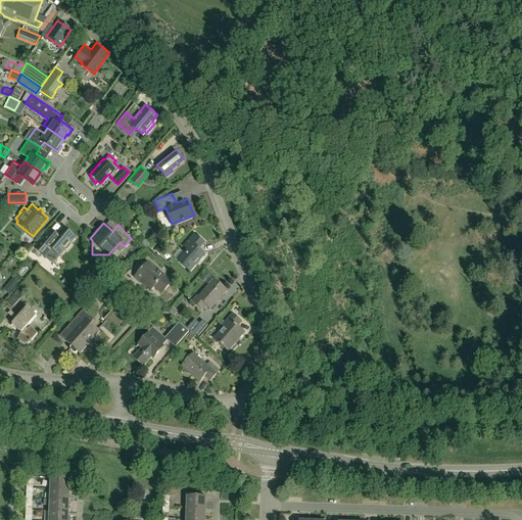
[(75,235),(62,225),(53,236),(47,231),(34,245),(44,254),(51,246),(58,253),(64,246),(66,247),(70,242),(69,241),(75,235)]
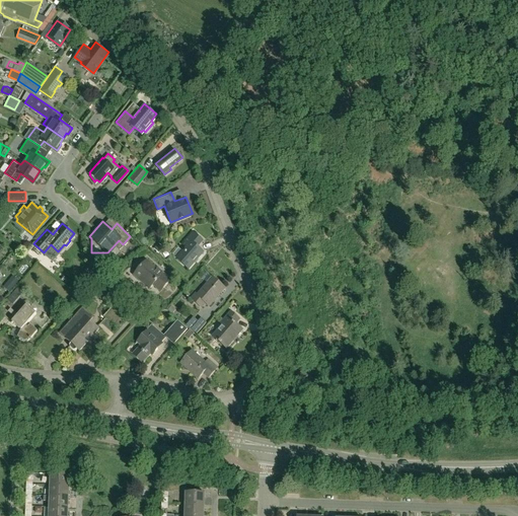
[(188,267),(203,249),(197,244),(202,238),(193,230),(182,241),(187,245),(176,256),(188,267)]
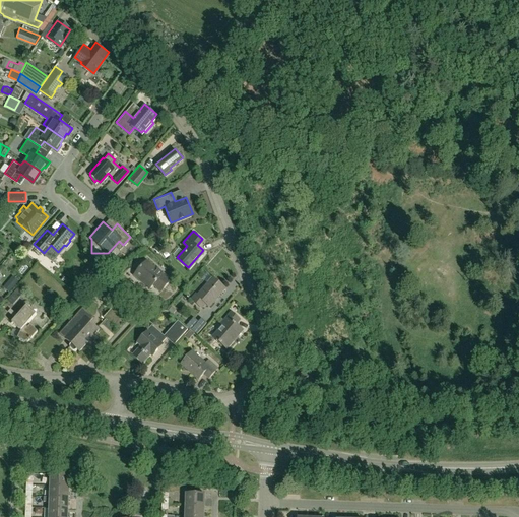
[(161,246),(156,242),(151,248),(156,252),(161,246)]
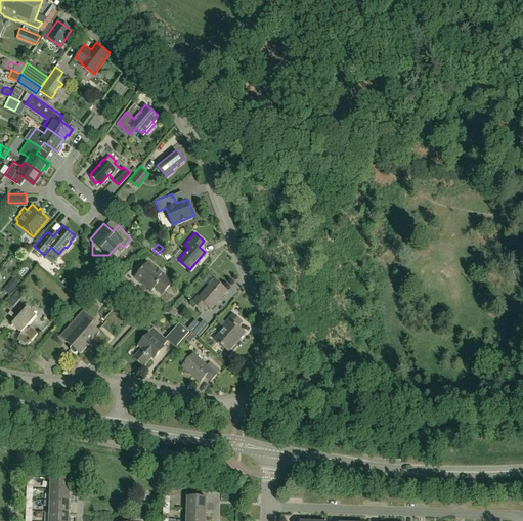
[(28,263),(32,259),(26,254),(22,258),(28,263)]
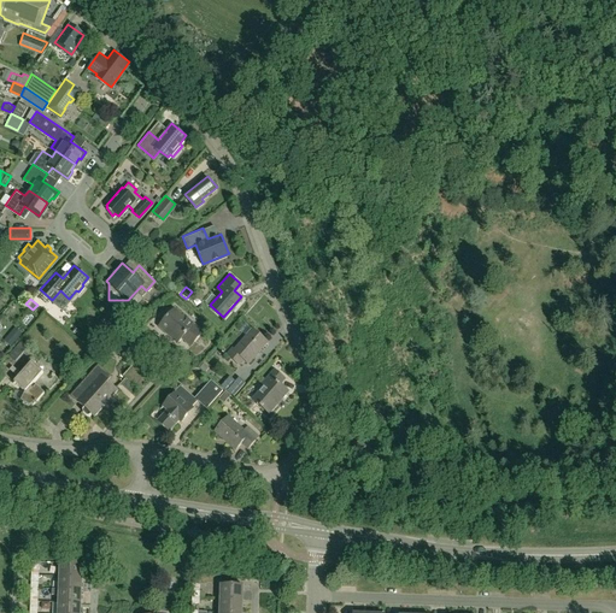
[(191,342),(201,330),(187,316),(186,317),(174,307),(159,324),(177,340),(182,335),(191,342)]
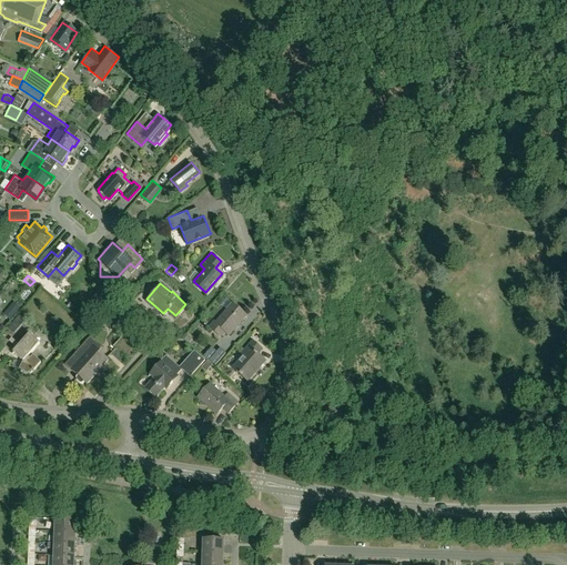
[(7,305),(13,312),(18,306),(11,300),(7,305)]
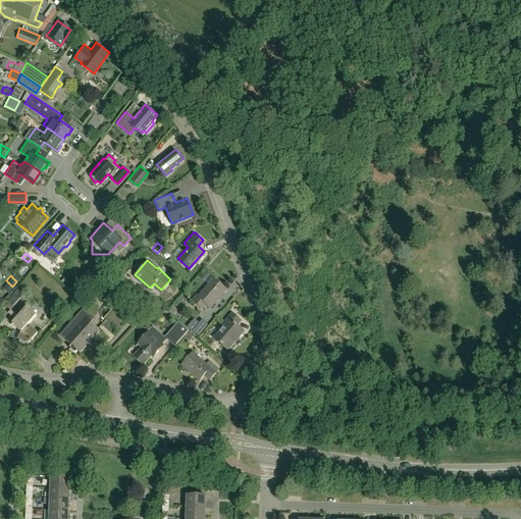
[(210,306),(225,288),(213,276),(198,294),(196,293),(192,298),(202,307),(206,303),(210,306)]
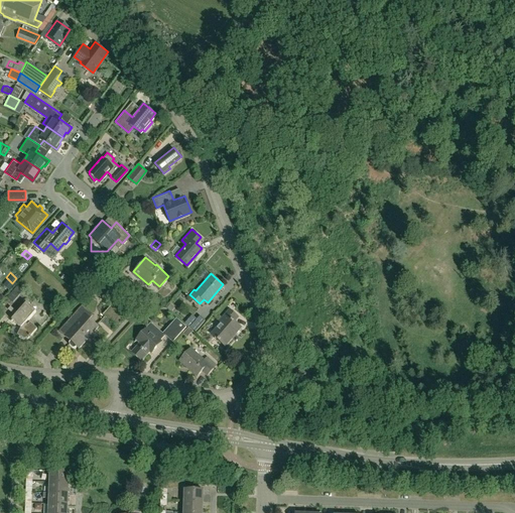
[(108,291),(101,285),(96,290),(103,296),(108,291)]
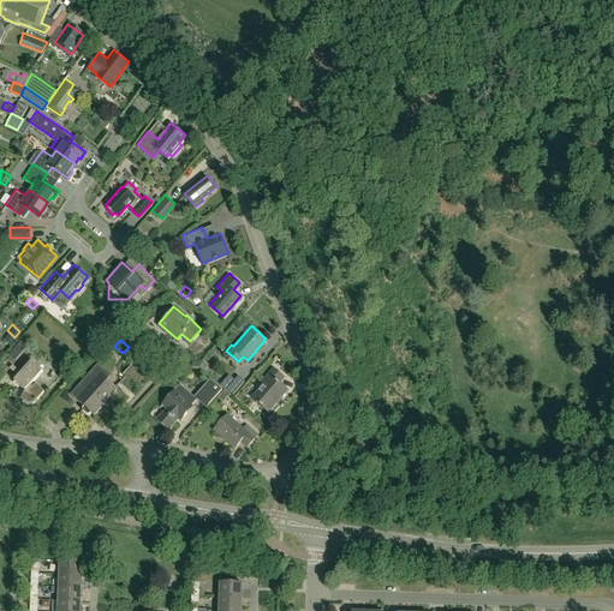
[(126,354),(120,370),(132,375),(138,359),(126,354)]
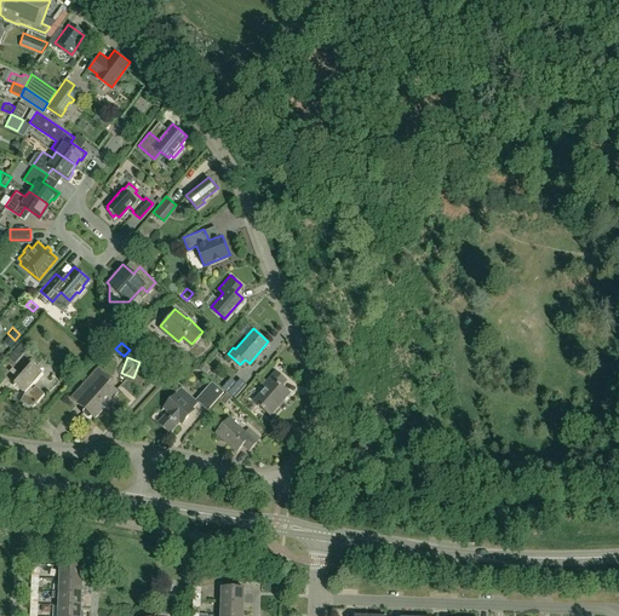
[(21,374),(17,376),(13,381),(24,391),(19,399),(32,406),(44,392),(35,385),(35,386),(32,384),(43,372),(32,362),(21,374)]
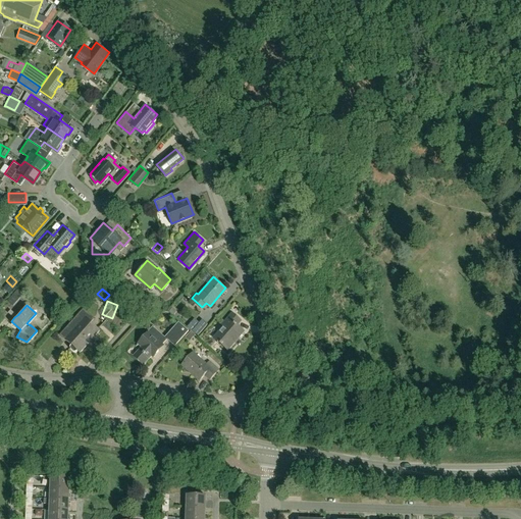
[(226,348),(243,329),(237,323),(241,318),(231,311),(222,323),(223,324),(213,335),(226,348)]
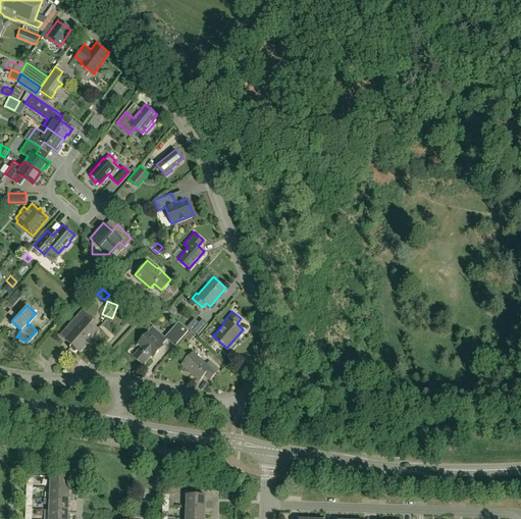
[(76,349),(79,351),(99,328),(84,315),(77,322),(73,318),(60,332),(65,336),(64,338),(70,343),(69,345),(69,347),(73,350),(75,350),(76,349)]
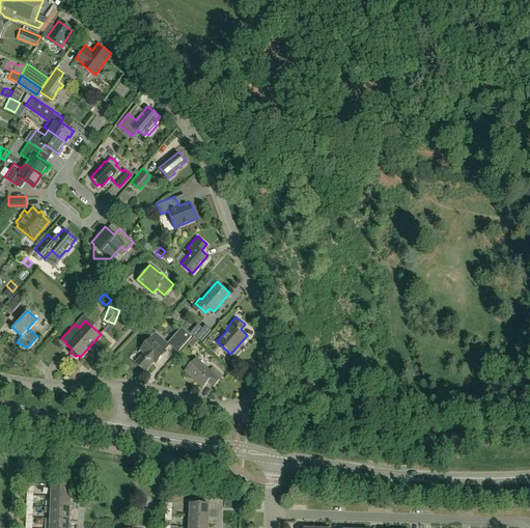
[(195,335),(200,339),(211,328),(205,323),(195,335)]
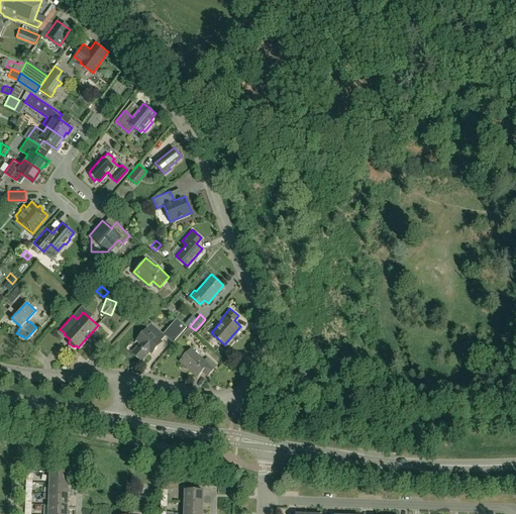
[(139,341),(131,350),(141,360),(149,349),(151,351),(162,339),(161,338),(165,334),(158,327),(157,329),(149,323),(136,337),(139,341)]
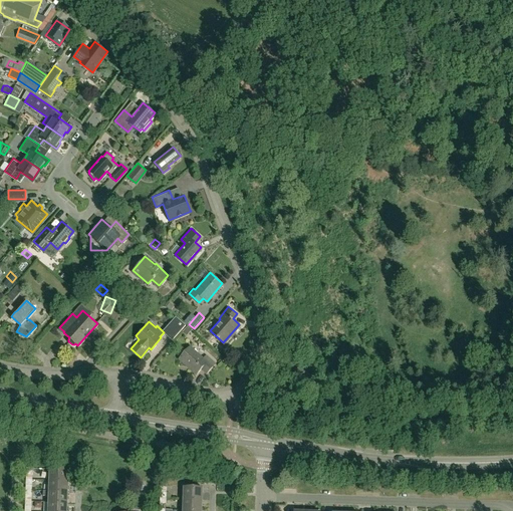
[(190,329),(191,328),(187,324),(182,330),(185,333),(189,329),(190,329)]
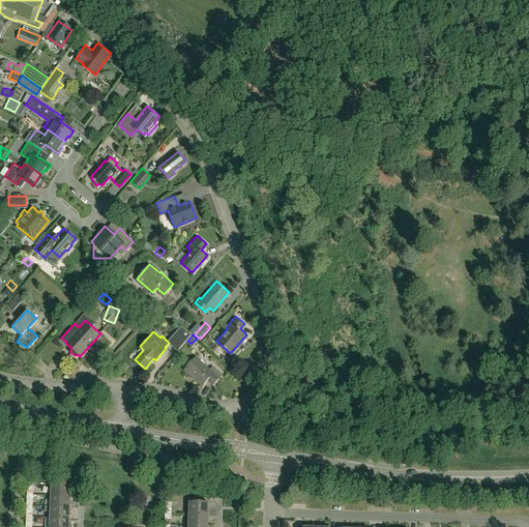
[(213,383),(222,374),(211,364),(208,368),(196,356),(184,369),(202,384),(207,378),(213,383)]
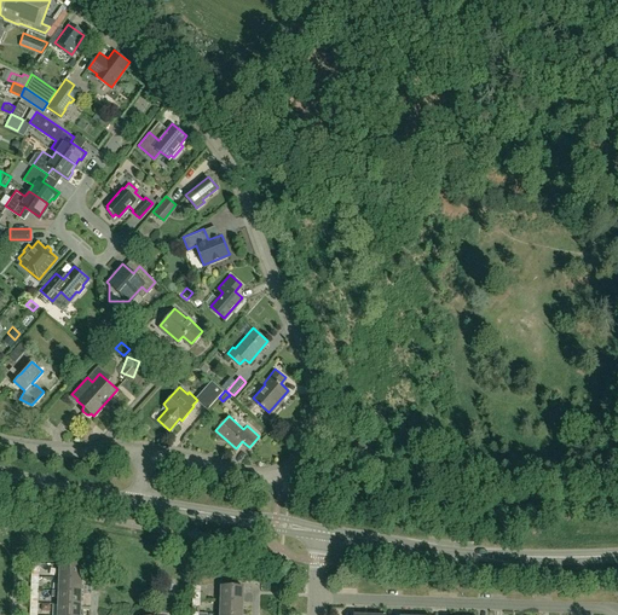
[(359,451),(365,445),(361,439),(359,439),(352,446),(358,452),(359,451)]
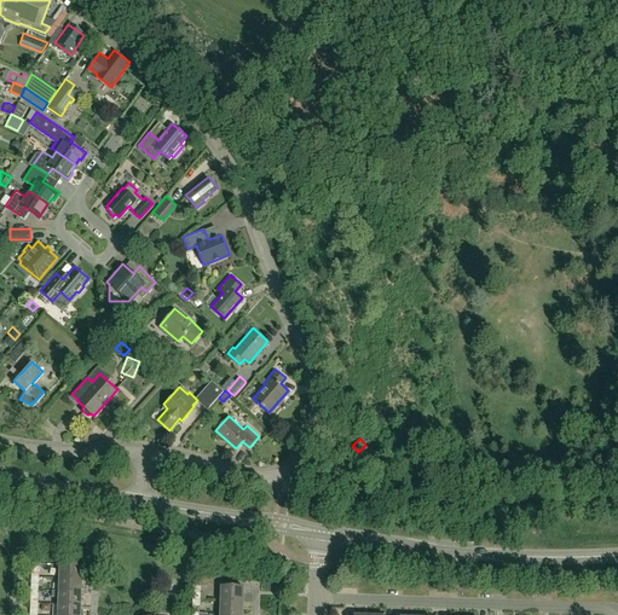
[(59,575),(81,576),(82,563),(59,562),(59,575)]
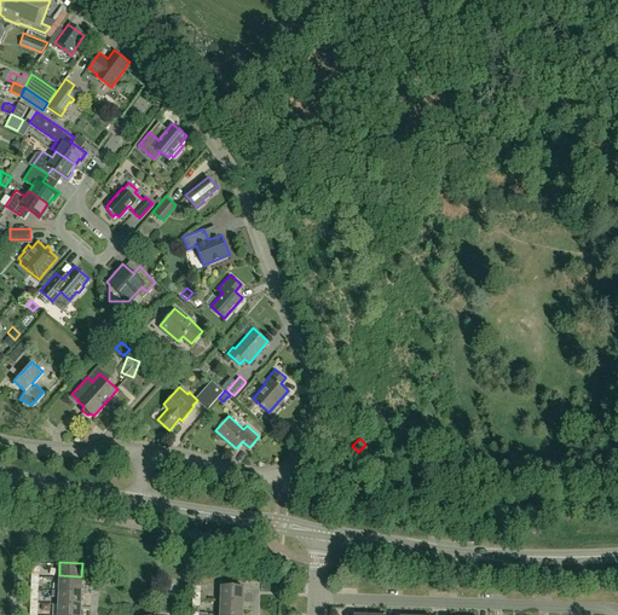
[(81,576),(59,575),(59,589),(81,590),(81,576)]
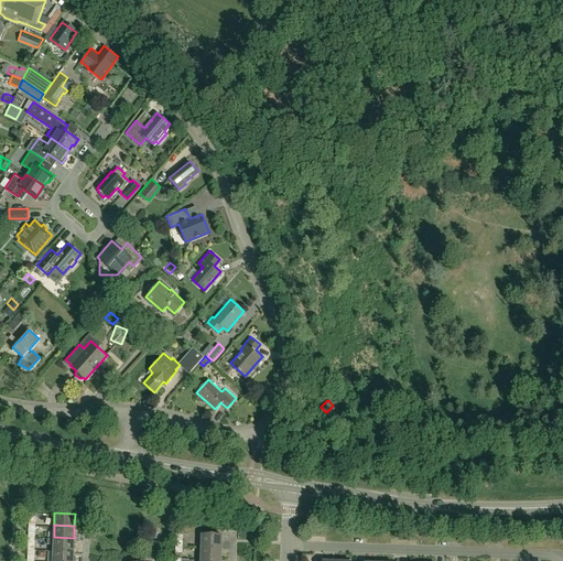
[(201,546),(220,546),(222,533),(201,533),(201,546)]
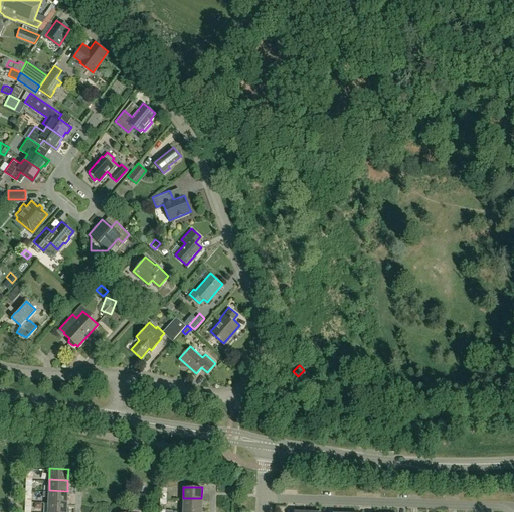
[(48,501),(67,501),(67,491),(49,490),(42,490),(42,495),(48,495),(48,501)]
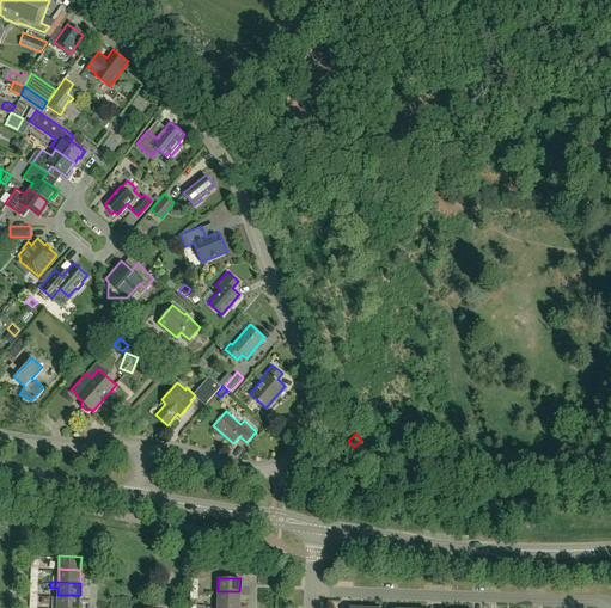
[(218,591),(218,605),(239,605),(239,591),(218,591)]
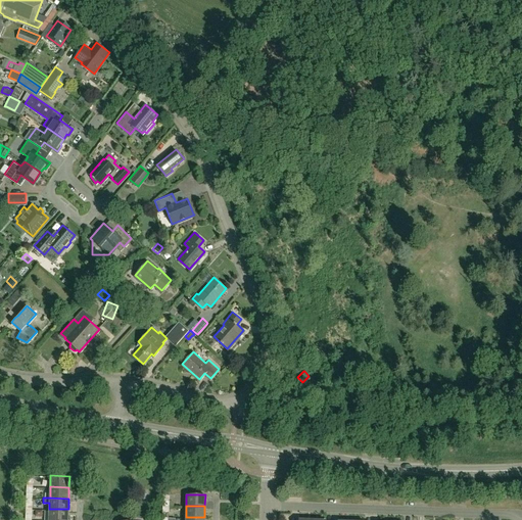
[(53,519),(67,519),(68,509),(49,509),(49,519),(53,519)]
